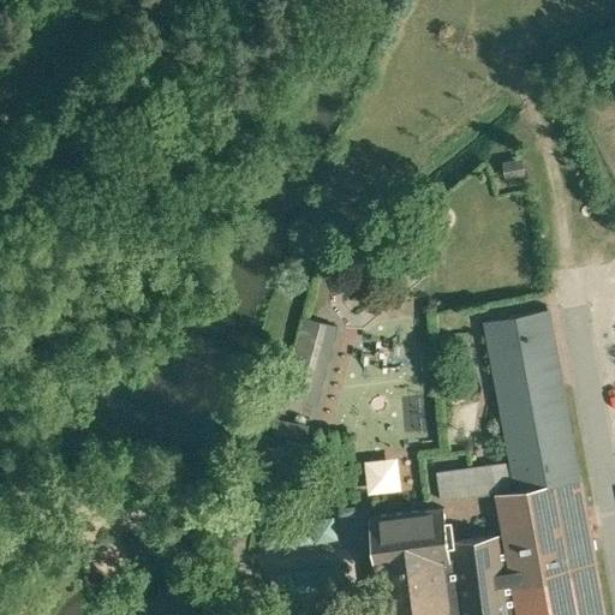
[(521,160),(505,163),(507,178),(524,174),(521,160)]
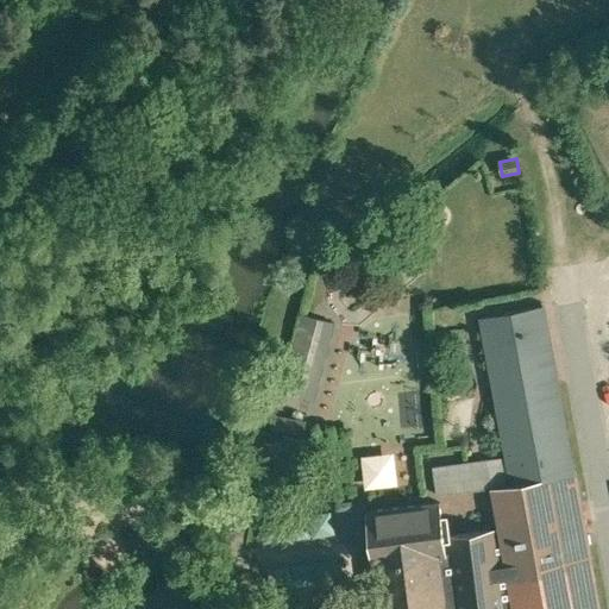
[(481,316),(491,375),(554,364),(544,305),(481,316)]
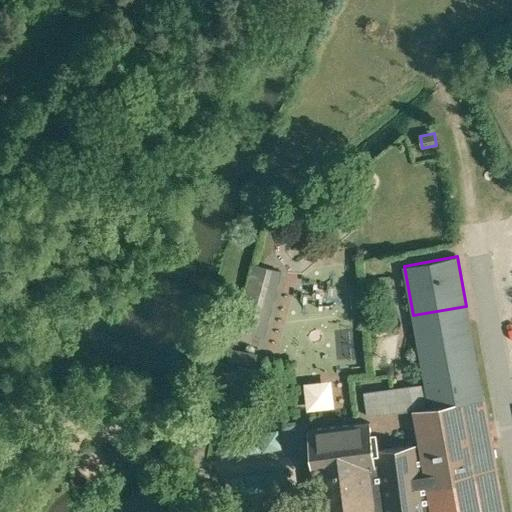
[(279,272),(255,266),(239,329),(262,335),(279,272)]
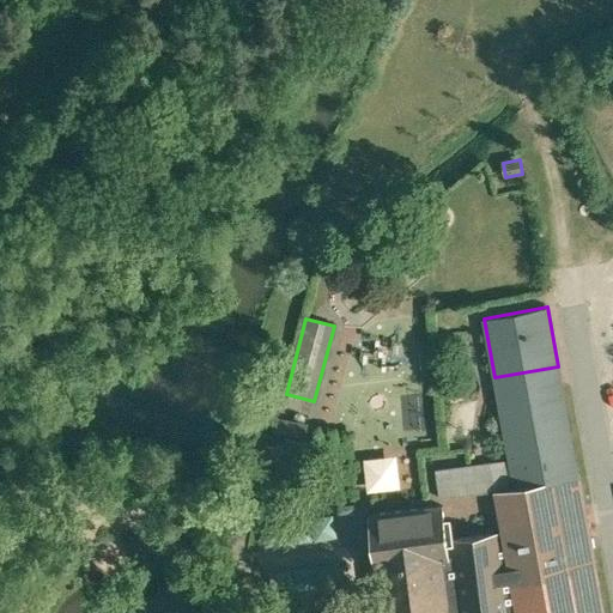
[(558,366),(495,377),(510,460),(515,487),(496,491),(503,533),(513,582),(594,566),(558,366)]
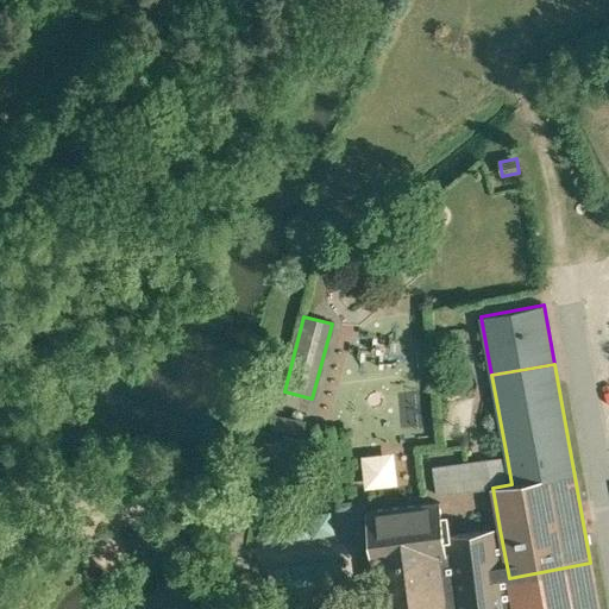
[(306,424),(274,418),(270,437),(302,443),(306,424)]
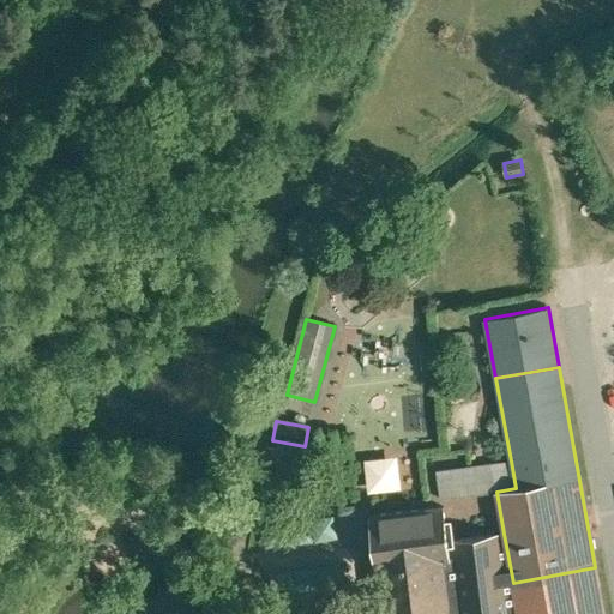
[(511,461),(491,463),(497,492),(516,488),(511,461)]
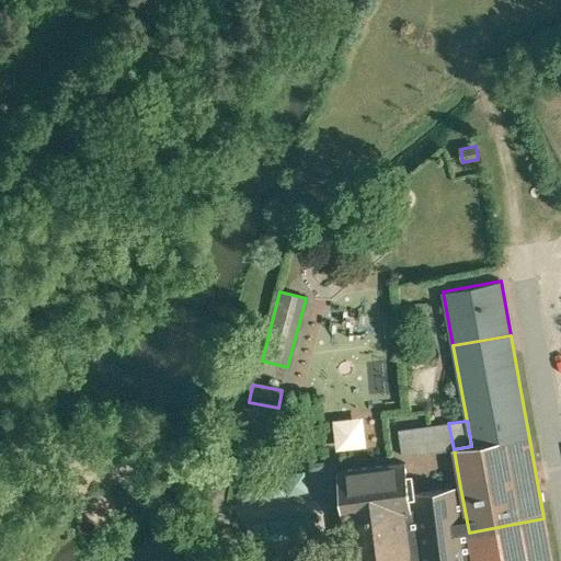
[(448,423),(399,430),(402,456),(454,449),(448,423)]
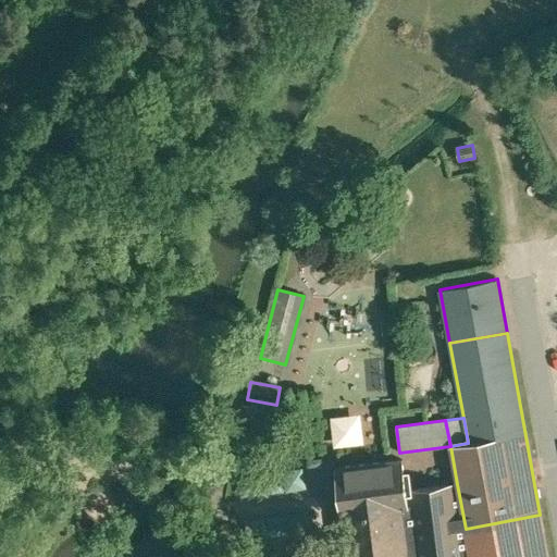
[(401,458),(335,469),(343,516),(341,516),(345,542),(406,532),(411,532),(408,506),(401,458)]
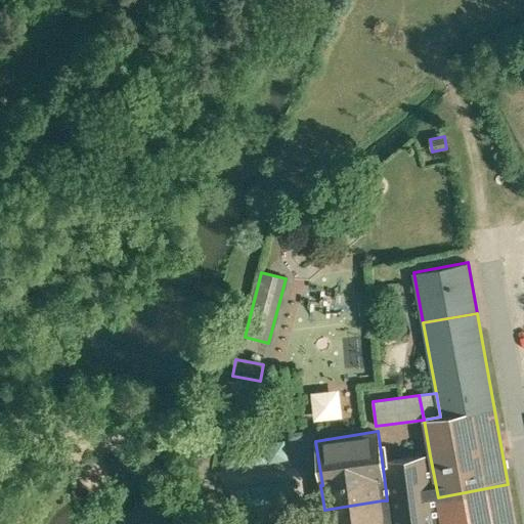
[(382,500),(385,523),(441,523),(438,497),(430,455),(387,463),(389,476),(384,476),(387,500),(382,500)]
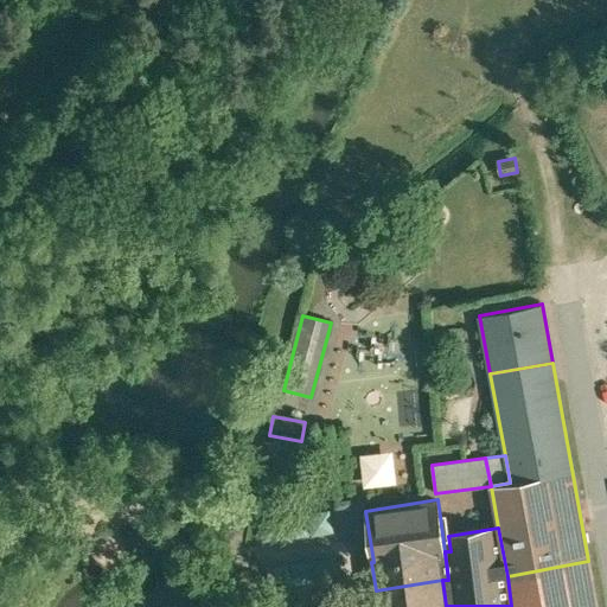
[(595,606),(588,561),(508,576),(511,606),(595,606)]
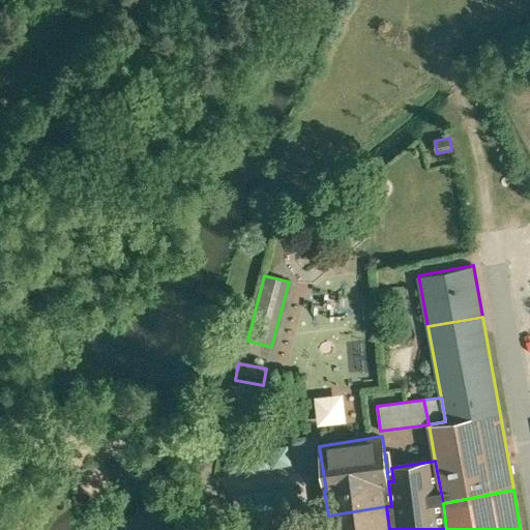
[(389,529),(386,506),(328,516),(329,529),(389,529)]
